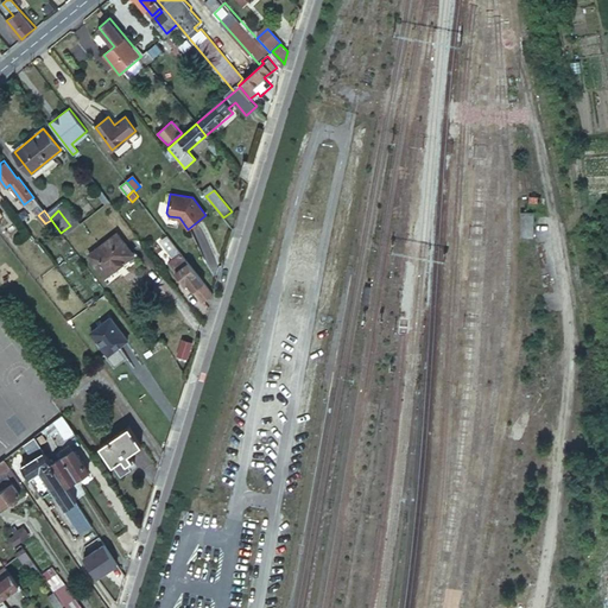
[(533,236),(534,211),(521,211),(520,235),(533,236)]
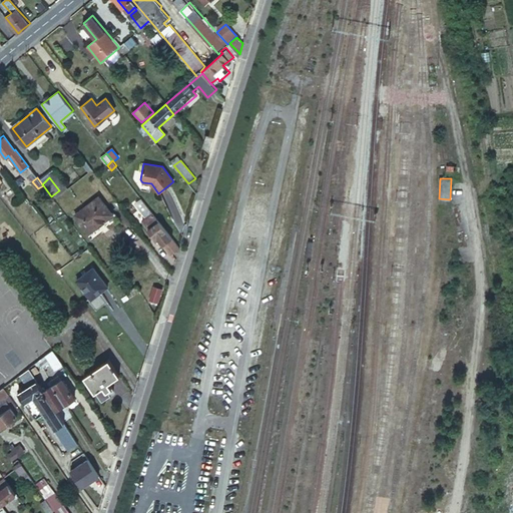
[(76,214),(90,232),(113,215),(98,196),(76,214)]
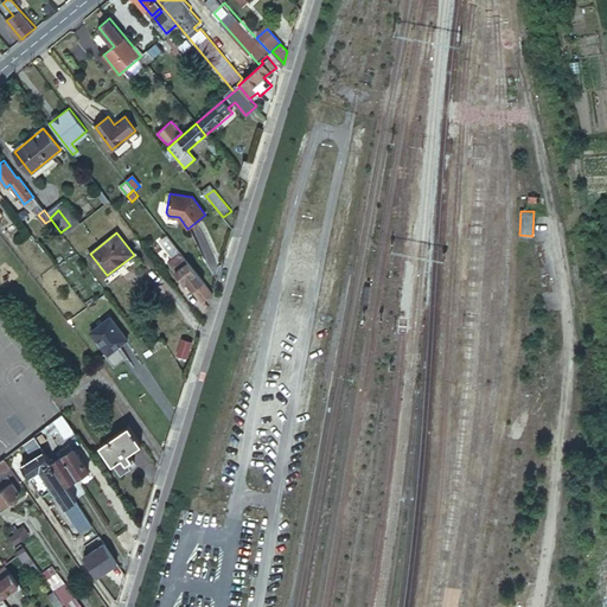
[(167,235),(160,241),(174,260),(170,263),(183,281),(181,283),(185,288),(190,285),(208,308),(212,295),(210,293),(167,235)]
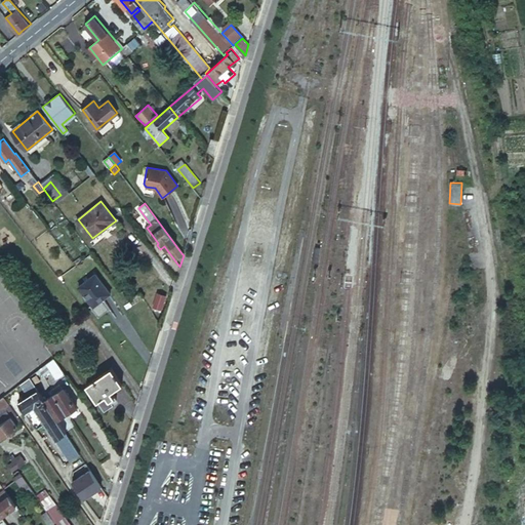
[(77,286),(92,307),(110,293),(94,273),(77,286)]
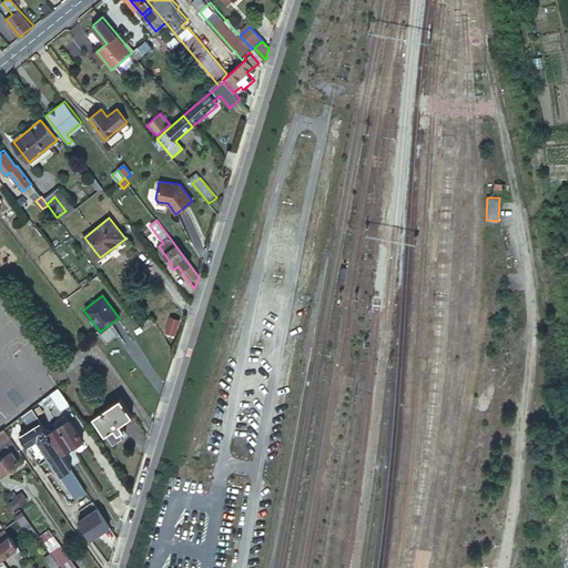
[(165,333),(175,335),(179,320),(169,317),(165,333)]
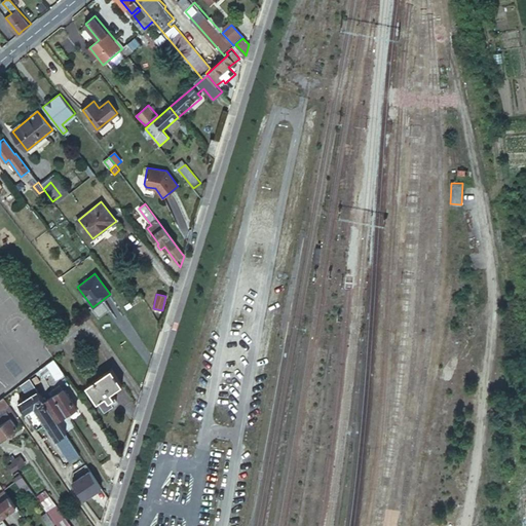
[(61,368),(54,359),(45,366),(49,371),(52,374),(61,368)]
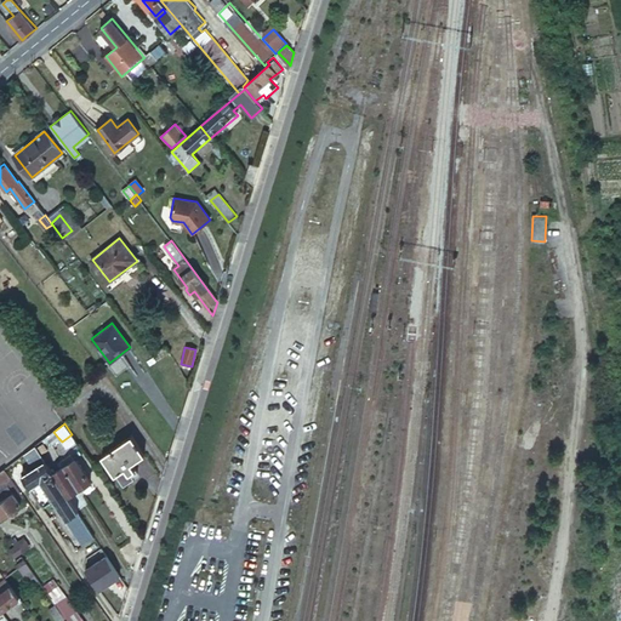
[(53,432),(46,437),(51,444),(58,438),(53,432)]
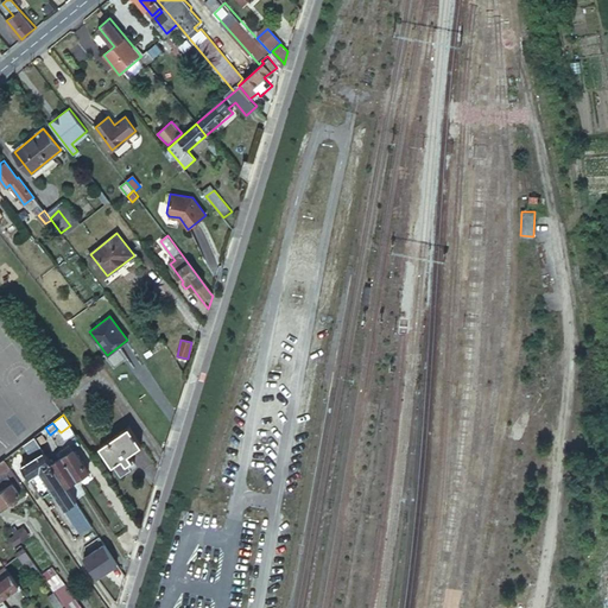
[(99,447),(121,476),(131,470),(128,467),(135,463),(128,454),(141,444),(128,425),(99,447)]
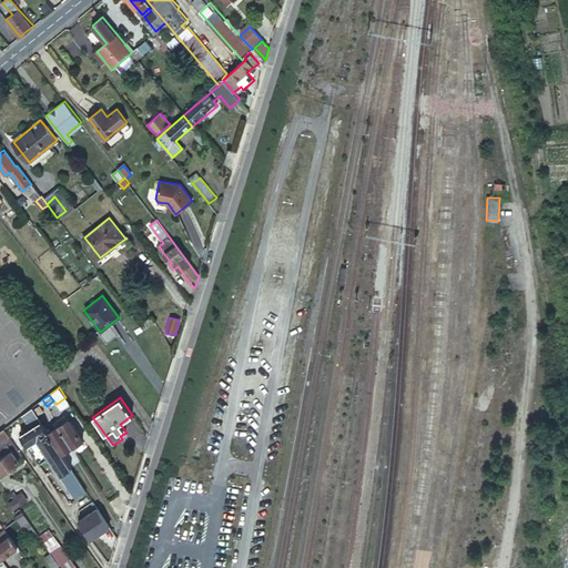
[(31,407),(3,428),(7,433),(34,413),(31,407)]
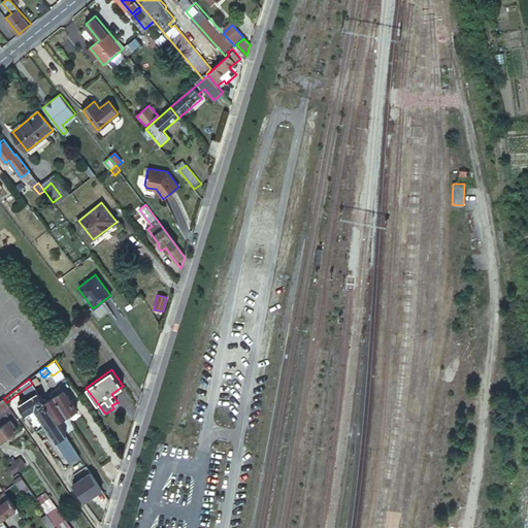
[(52,392),(54,396),(62,390),(59,387),(52,392)]
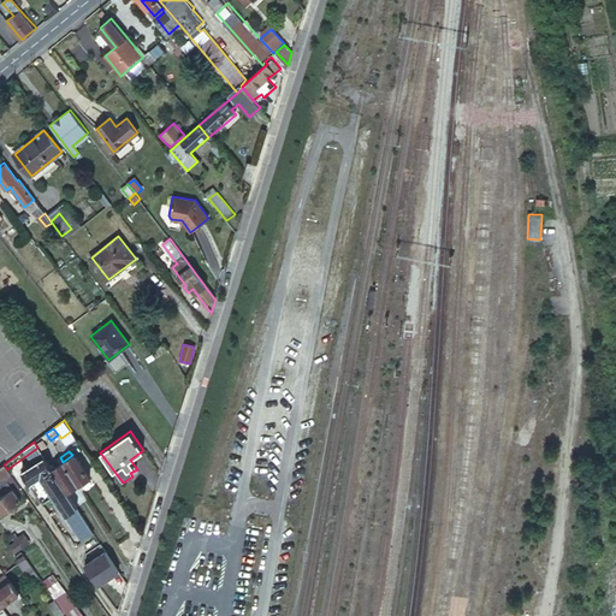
[(72,455),(63,462),(77,484),(89,477),(75,454),(72,455)]
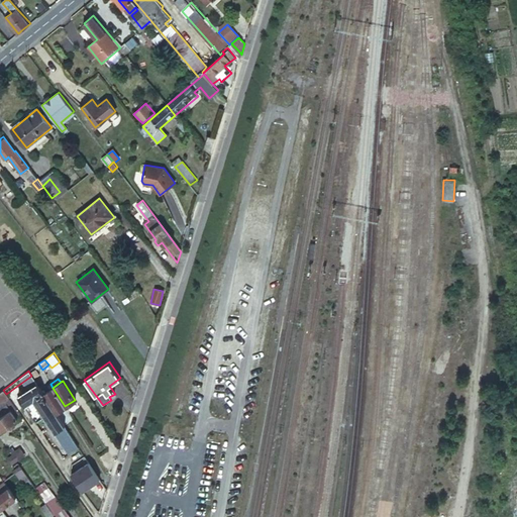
[(24,406),(43,394),(36,384),(17,396),(24,406)]
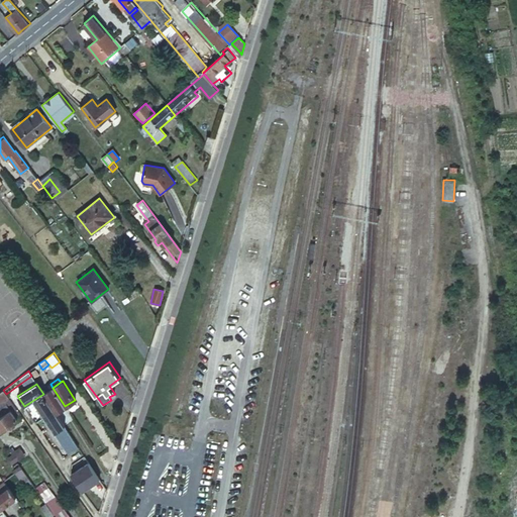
[(43,395),(54,410),(56,412),(65,406),(53,388),(43,394),(43,395)]
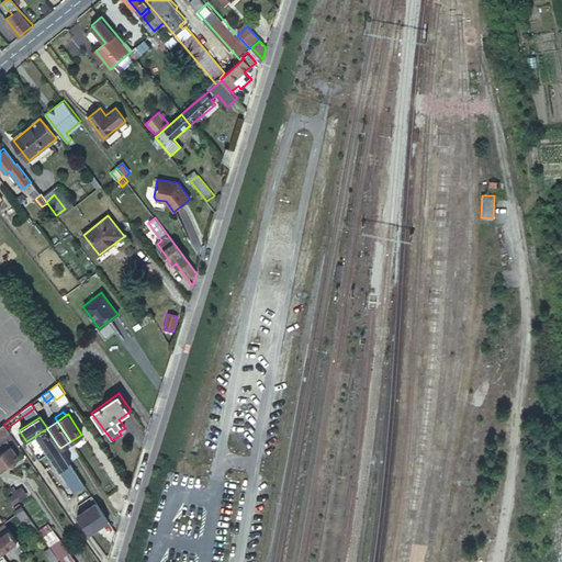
[(7,428),(3,424),(0,426),(0,438),(10,431),(7,428)]
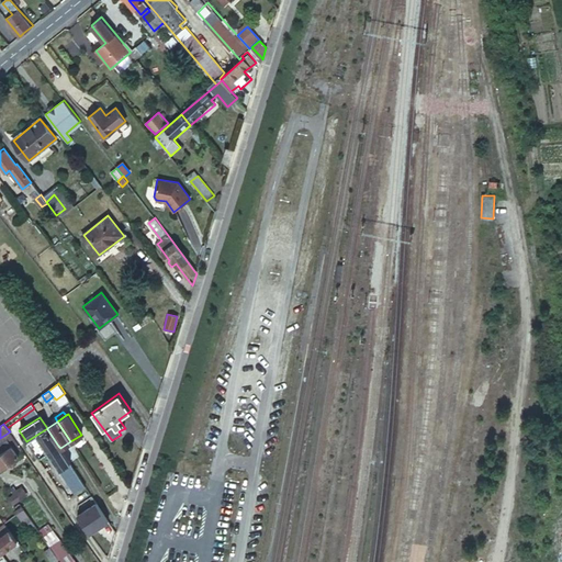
[(47,452),(58,446),(47,429),(47,428),(26,441),(31,448),(41,442),(47,452)]
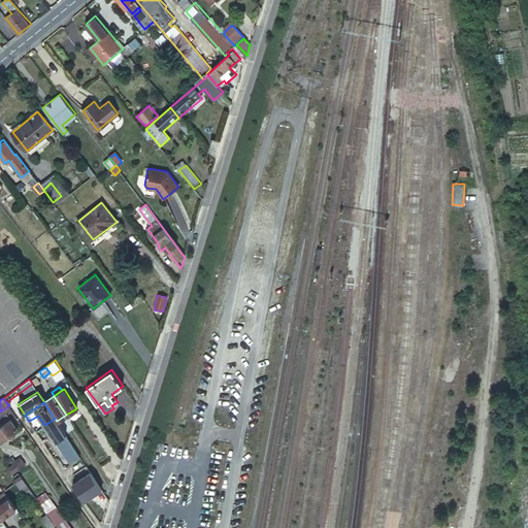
[(0,439),(18,429),(6,414),(0,417),(0,439)]
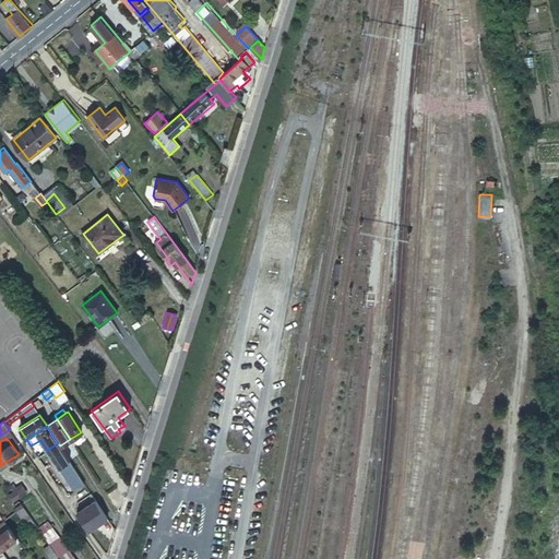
[(60,445),(58,443),(47,450),(73,490),(84,484),(69,459),(60,445)]
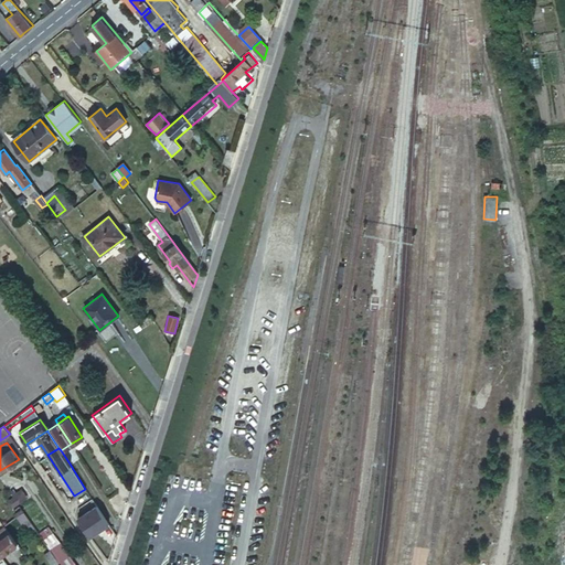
[(22,489),(6,500),(12,509),(28,498),(22,489)]
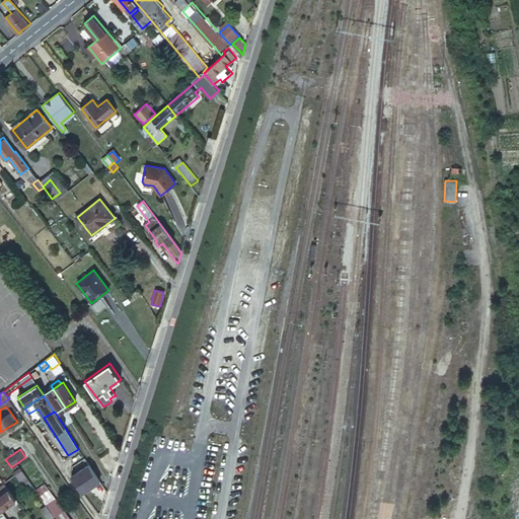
[(82,494),(100,485),(90,463),(71,473),(82,494)]
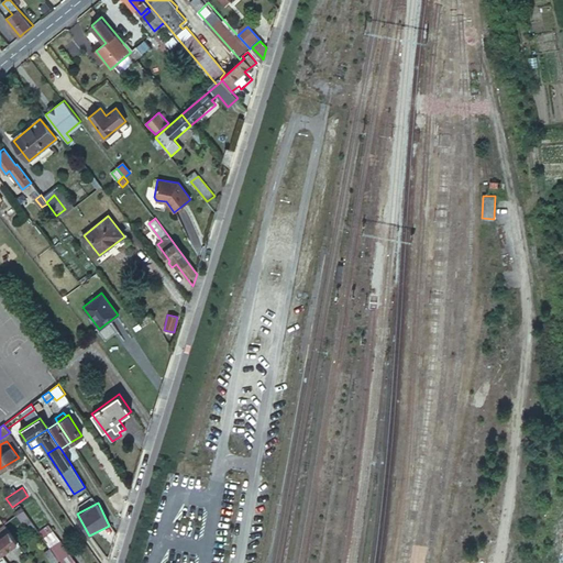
[(0,529),(0,553),(1,554),(18,542),(6,526),(0,529)]
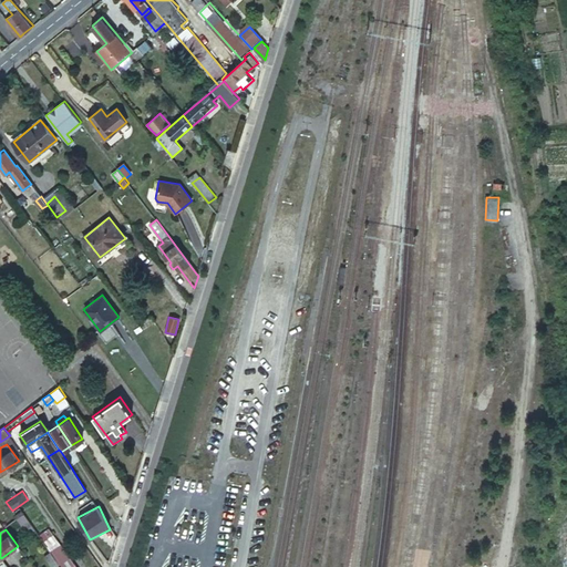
[(64,566),(74,566),(64,553),(58,557),(64,566)]
